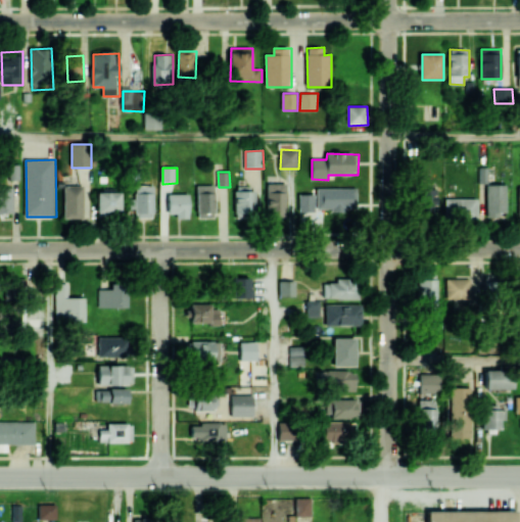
[(287,212),(287,184),(269,183),(268,212),(287,212)]
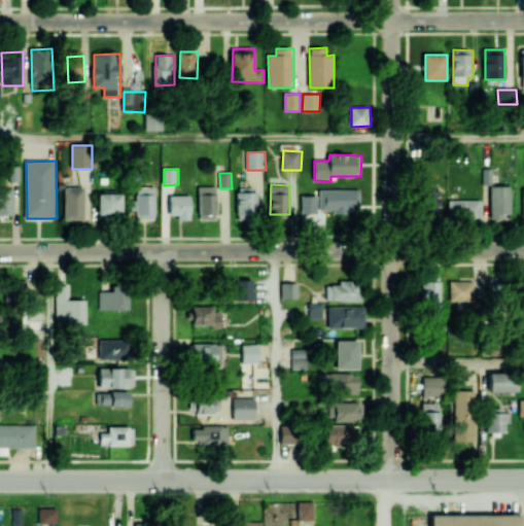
[(440,185),(429,186),(429,191),(422,191),(423,217),(441,216),(440,185)]
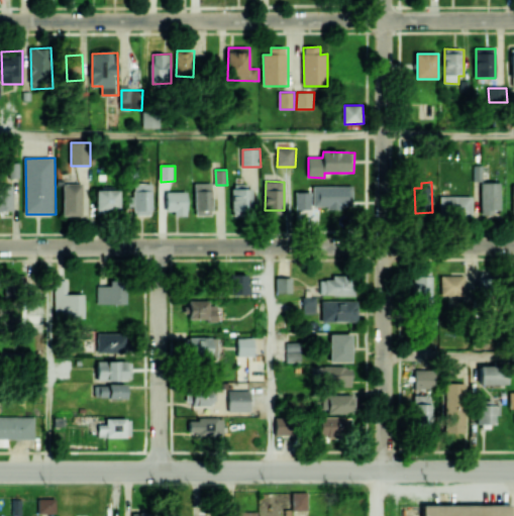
[(482,213),(502,213),(502,183),(483,183),(482,213)]
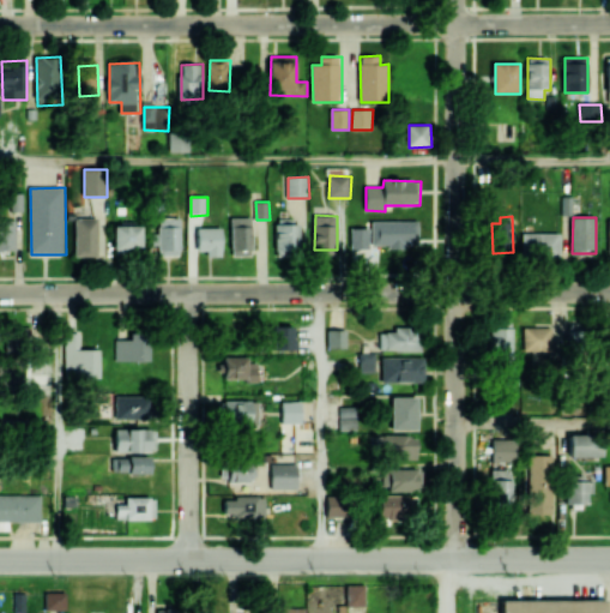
[(77,258),(100,257),(100,218),(76,218),(77,258)]
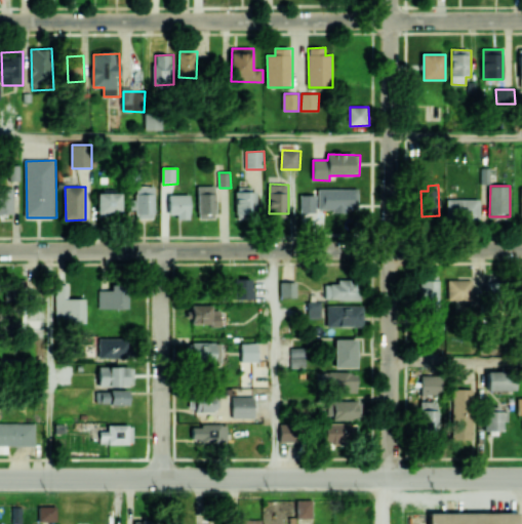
[(156,187),(137,187),(136,218),(155,218),(156,187)]
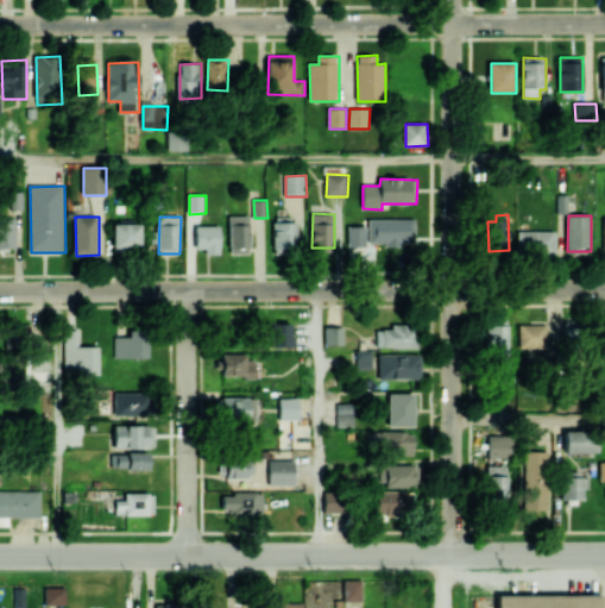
[(251,217),(229,217),(231,249),(251,249),(251,217)]
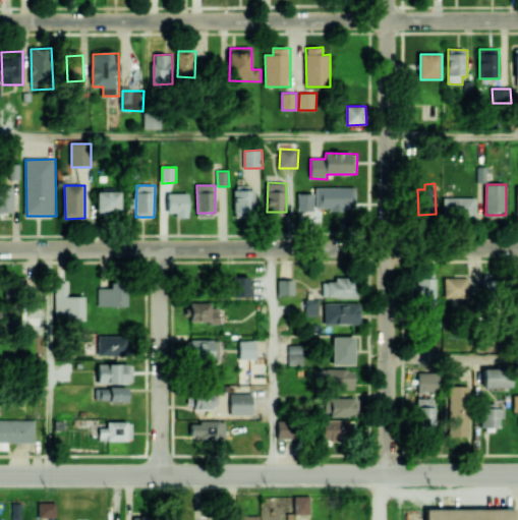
[(0,212),(14,213),(15,187),(0,187),(0,199),(0,212)]
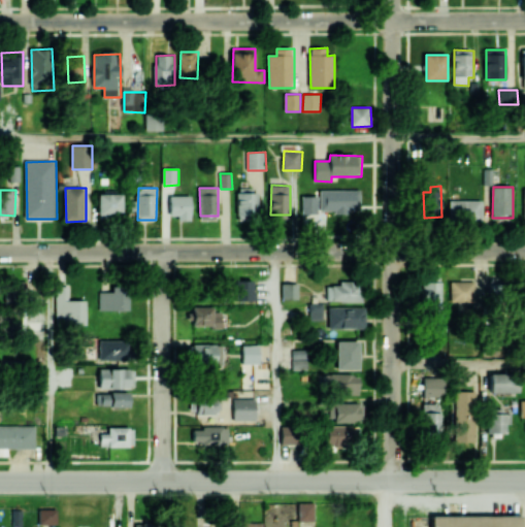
[(320,190),(320,212),(361,212),(361,191),(320,190)]
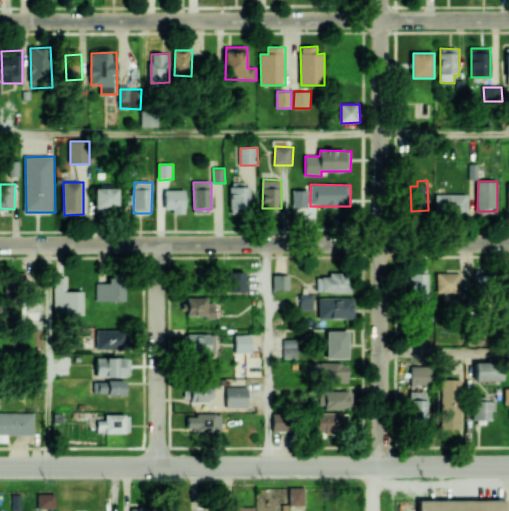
[(231,187),(231,213),(250,214),(251,187),(231,187)]
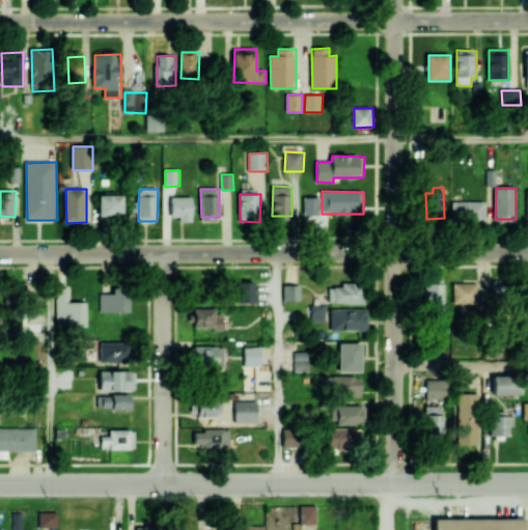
[(99,196),(100,218),(123,217),(122,195),(99,196)]
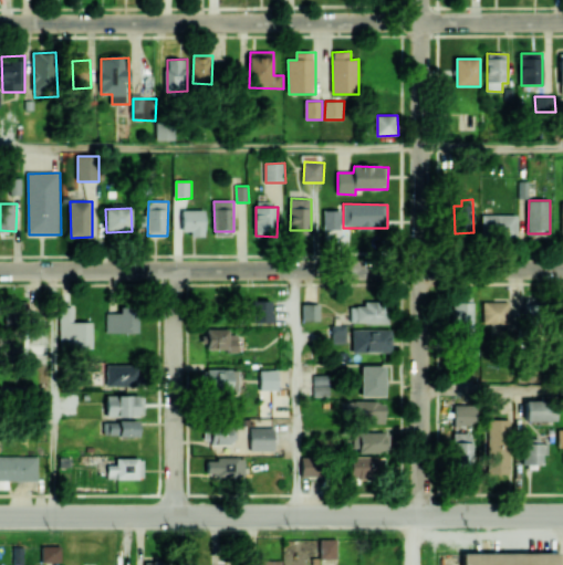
[(183,210),(184,232),(191,232),(191,237),(207,237),(206,210),(183,210)]
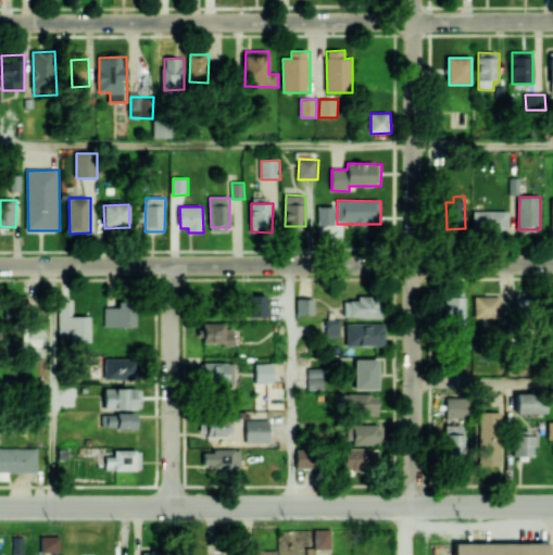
[(336,207),(319,207),(319,226),(337,226),(336,207)]
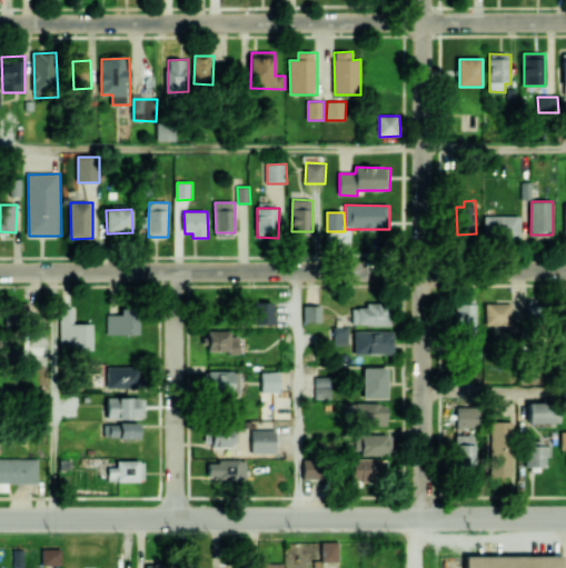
[(520,217),(485,217),(486,239),(520,239),(520,217)]
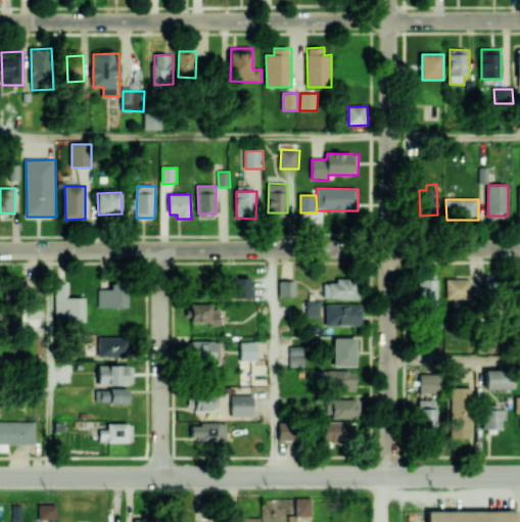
[(252,278),(234,279),(235,298),(252,298),(252,278)]
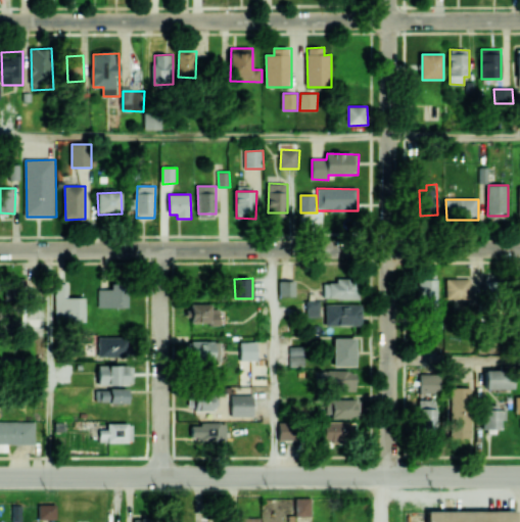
[(326,299),(361,299),(361,279),(337,279),(337,283),(325,283),(326,299)]
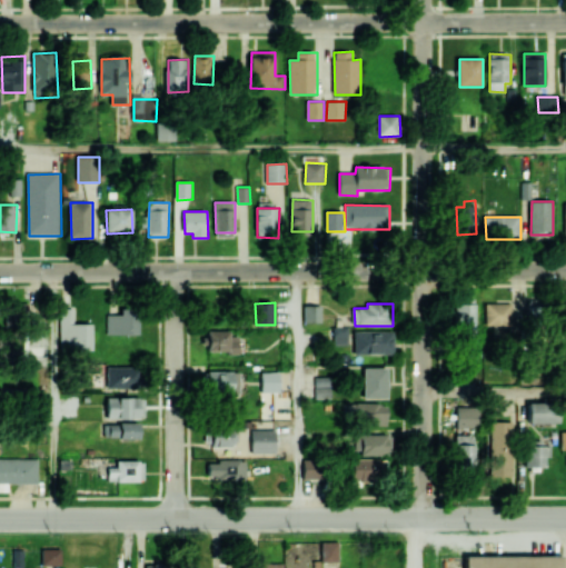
[(477,304),(457,304),(457,327),(476,328),(477,304)]
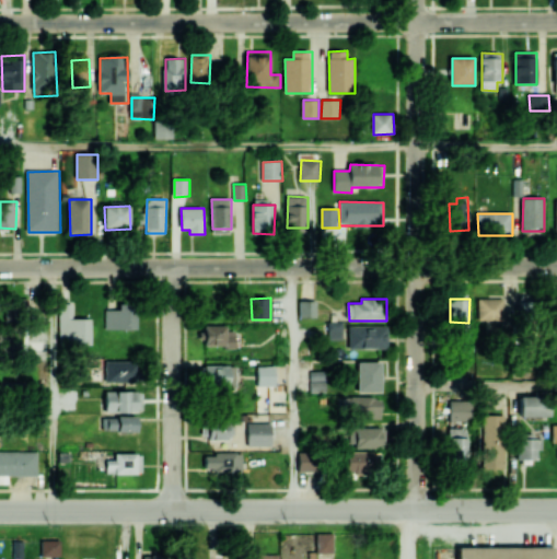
[(505,300),(479,300),(479,321),(505,321),(505,300)]
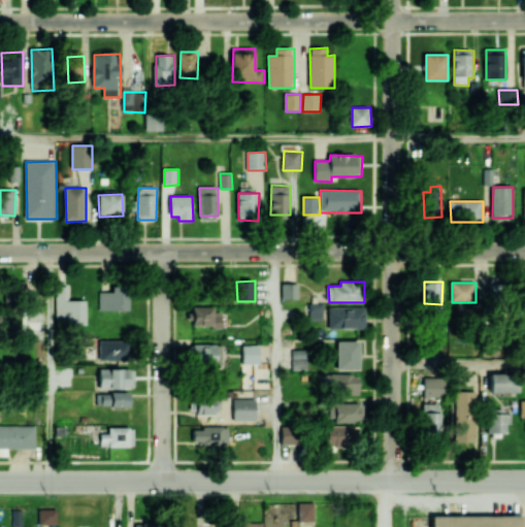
[(298,284),(285,285),(285,299),(299,299),(298,284)]
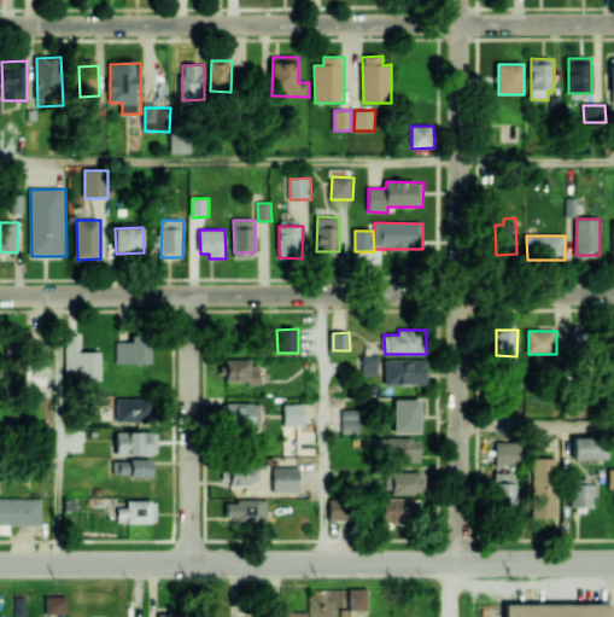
[(118,365),(152,364),(152,333),(134,333),(134,342),(117,343),(118,365)]
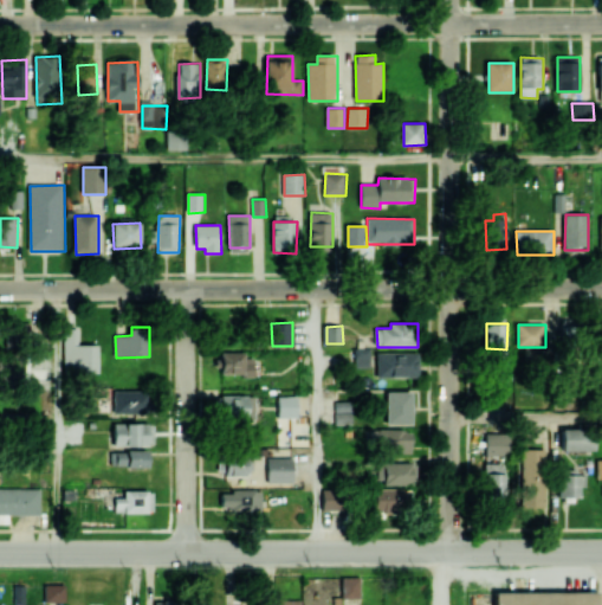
[(99,373),(101,346),(79,345),(79,329),(66,329),(65,373),(99,373)]
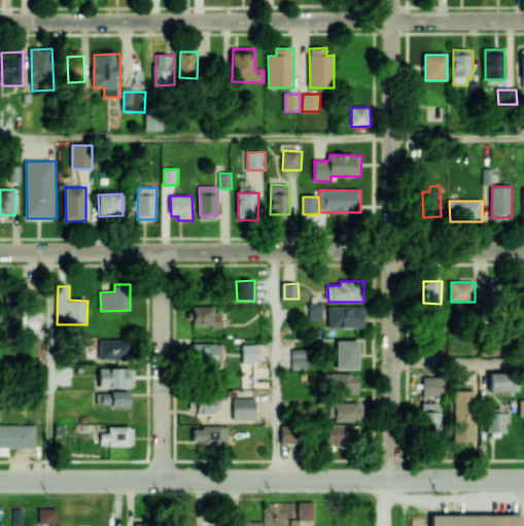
[(324,303),(310,303),(310,320),(324,320),(324,303)]
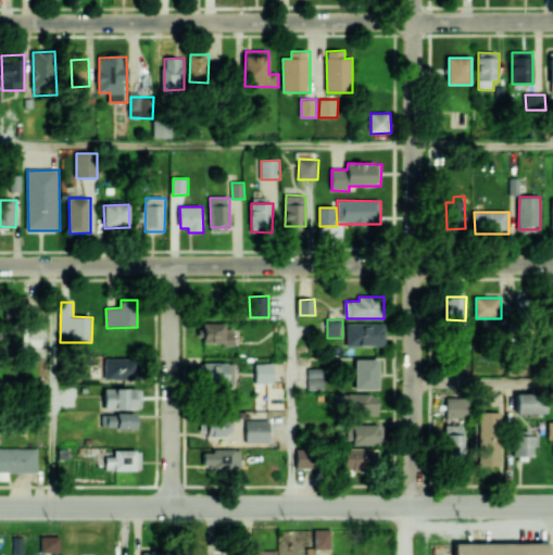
[(386,324),(348,324),(348,347),(387,347),(386,324)]
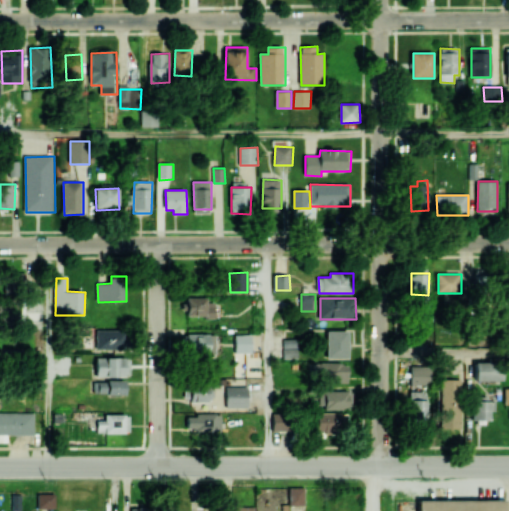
[(216,317),(215,299),(188,300),(189,318),(216,317)]
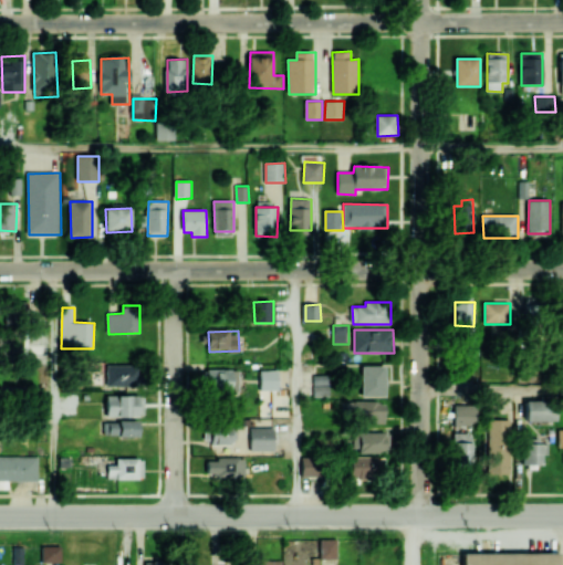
[(107,386),(139,387),(139,366),(107,365),(107,386)]
